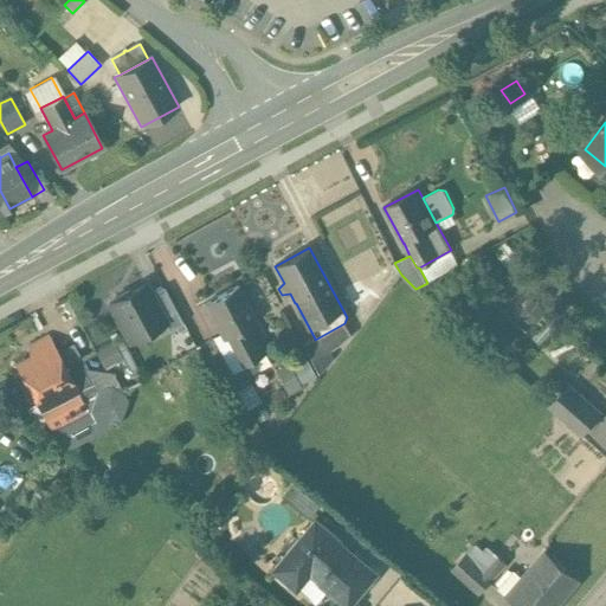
[(128,291),(115,298),(116,301),(109,303),(129,341),(165,322),(166,322),(163,318),(146,284),(129,294),(128,291)]
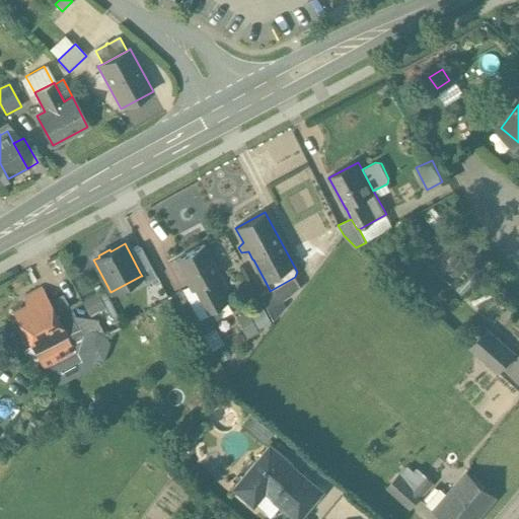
[(204,245),(175,261),(192,291),(197,288),(208,309),(226,300),(215,278),(220,276),(204,245)]
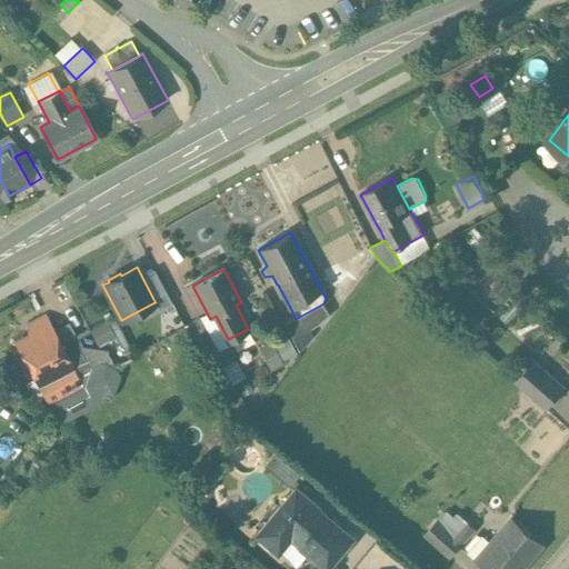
[(166,292),(153,299),(156,302),(155,302),(159,311),(171,303),(166,292)]
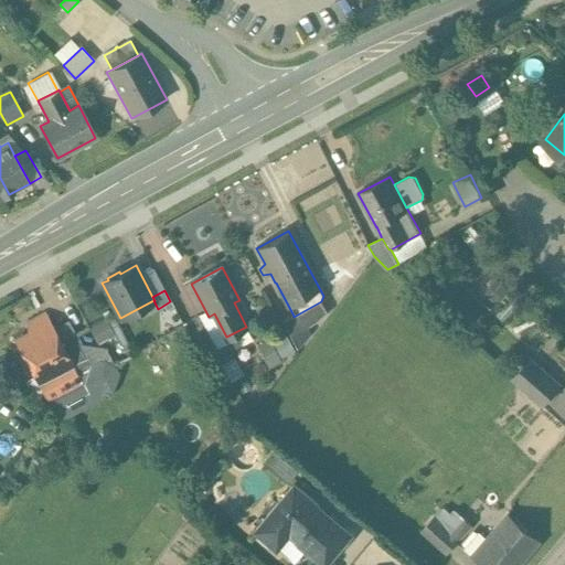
[(294,317),(294,316),(281,321),(297,350),(310,333),(307,328),(318,322),(328,312),(321,301),(294,317)]
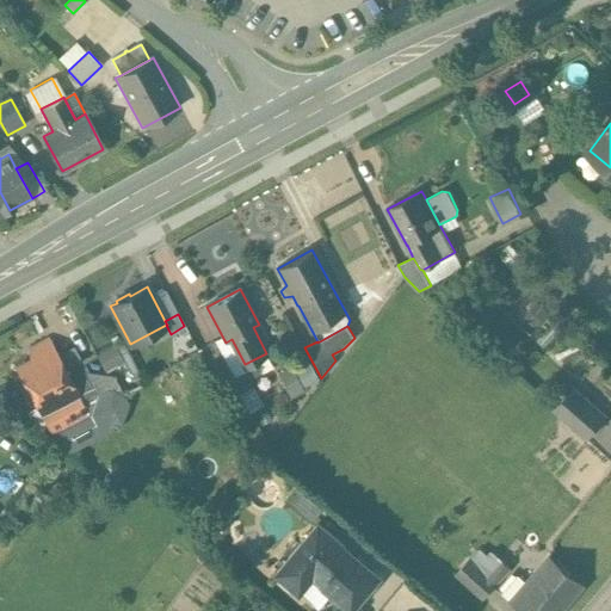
[(65,369),(49,340),(31,351),(36,359),(17,369),(41,413),(76,394),(78,393),(65,369)]
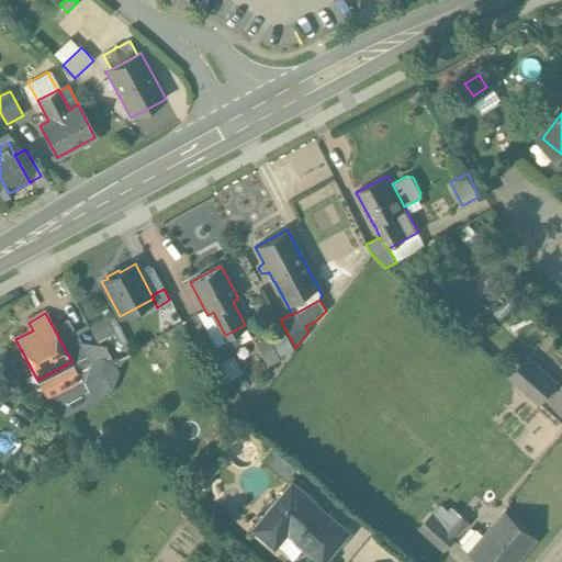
[(104,319),(90,327),(98,341),(112,334),(104,319)]
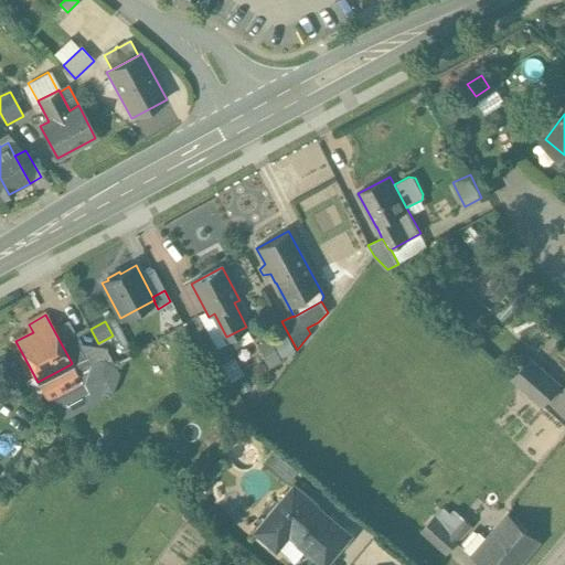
[(91,370),(72,334),(60,341),(72,363),(71,364),(77,376),(91,370)]
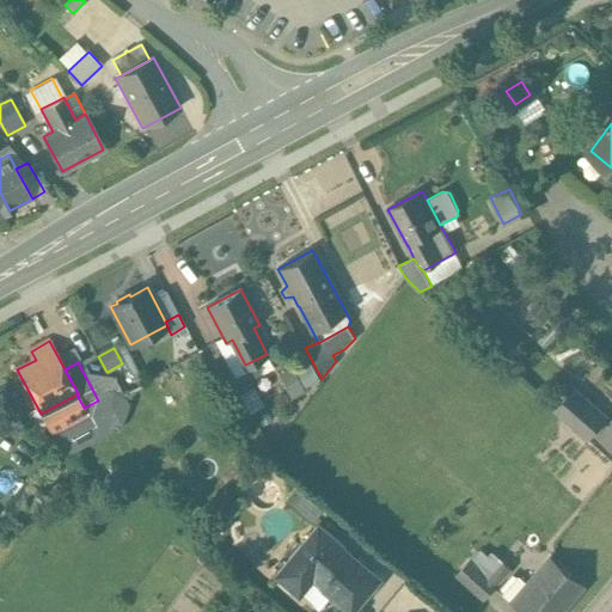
[(228,367),(213,375),(231,407),(242,399),(239,395),(252,387),(244,373),(236,379),(228,367)]
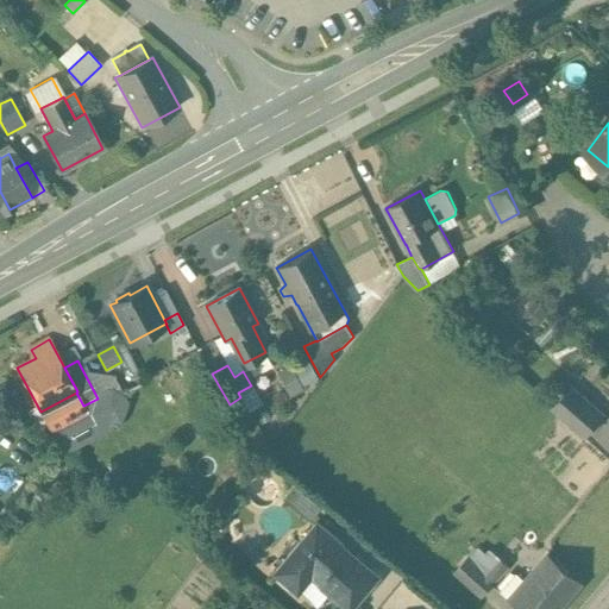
[(571,387),(553,407),(565,418),(583,397),(571,387)]
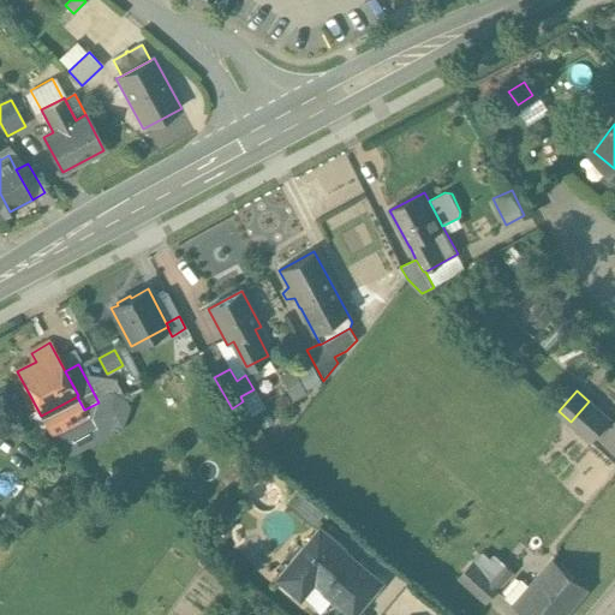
[(77,396),(41,416),(51,435),(88,416),(84,410),(77,396)]
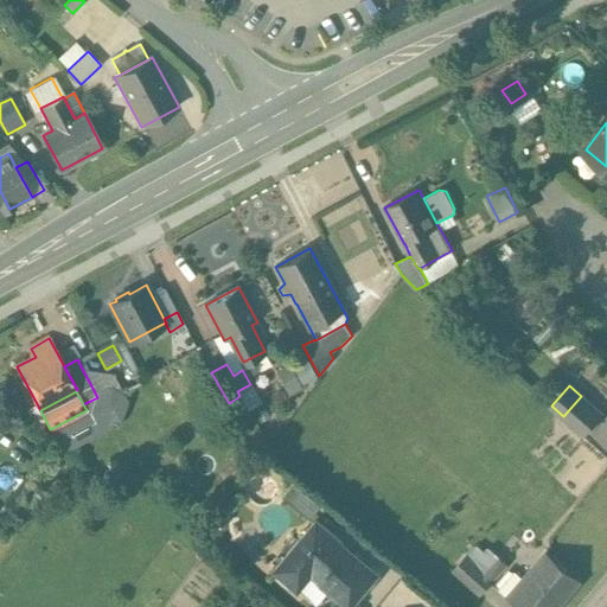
[(601,414),(581,396),(563,416),(583,434),(601,414)]
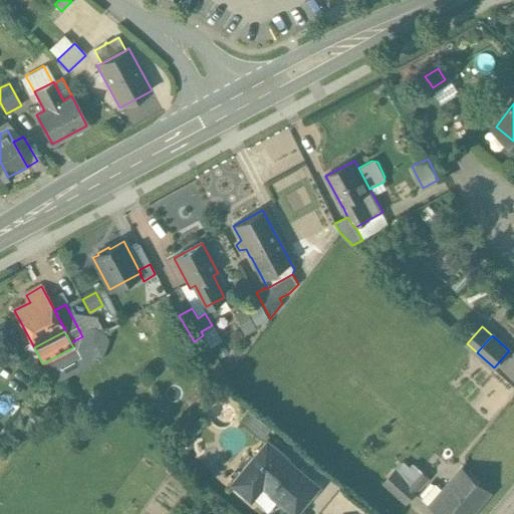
[(270,428),(248,409),(238,421),(260,440),(270,428)]
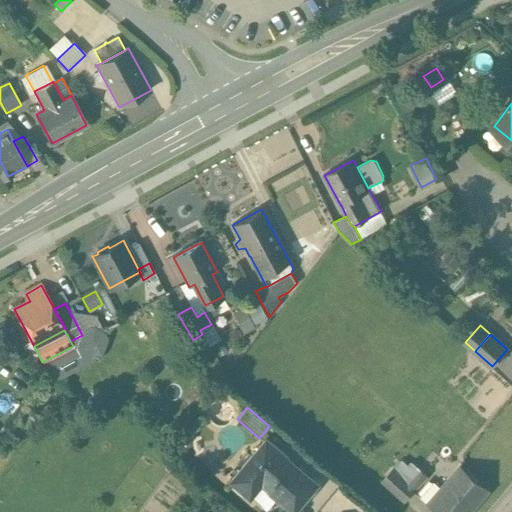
[(295,511),(318,485),(264,440),(230,481),(247,495),(259,482),(294,511),(295,511)]
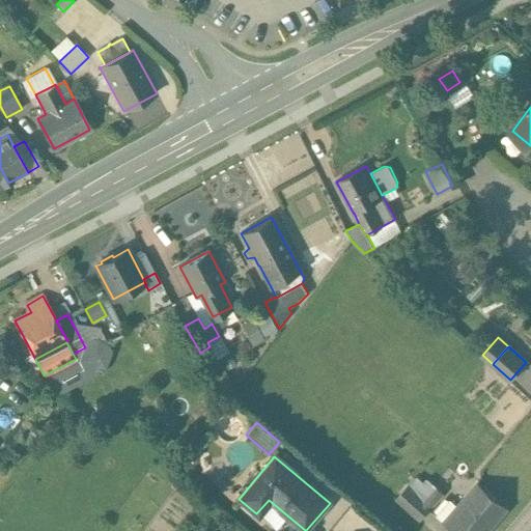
[(416,476),(408,486),(423,500),(436,486),(426,478),(423,482),(416,476)]
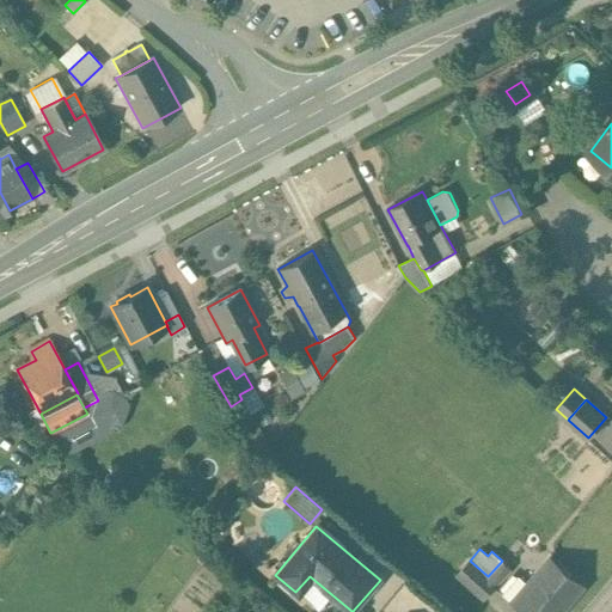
[(551,557),(513,603),(524,611),(562,611),(585,587),(551,557)]
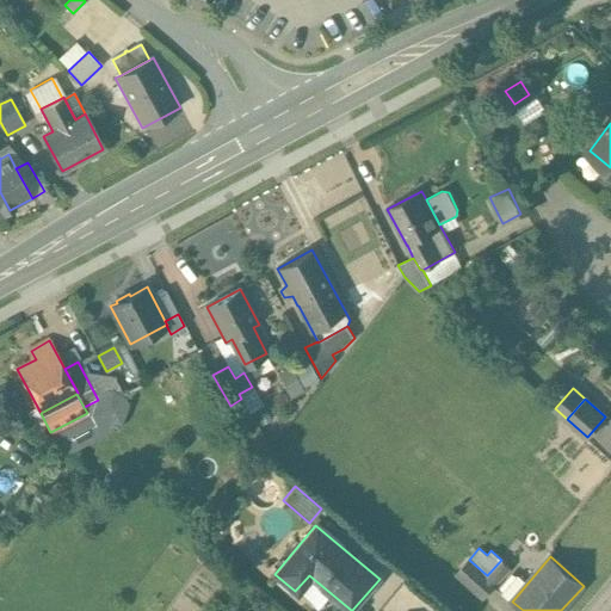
[(469,560),(469,559),(456,573),(485,597),(495,585),(486,576),(487,575),(469,560)]
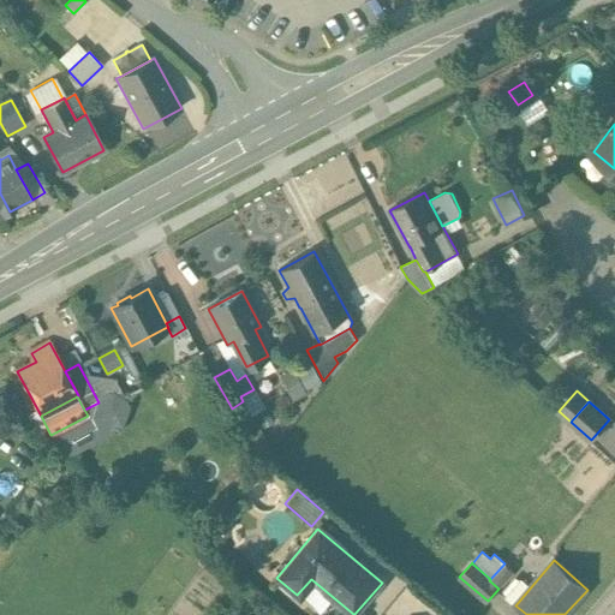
[(490,579),(489,580),(499,589),(514,571),(505,563),(490,579)]
